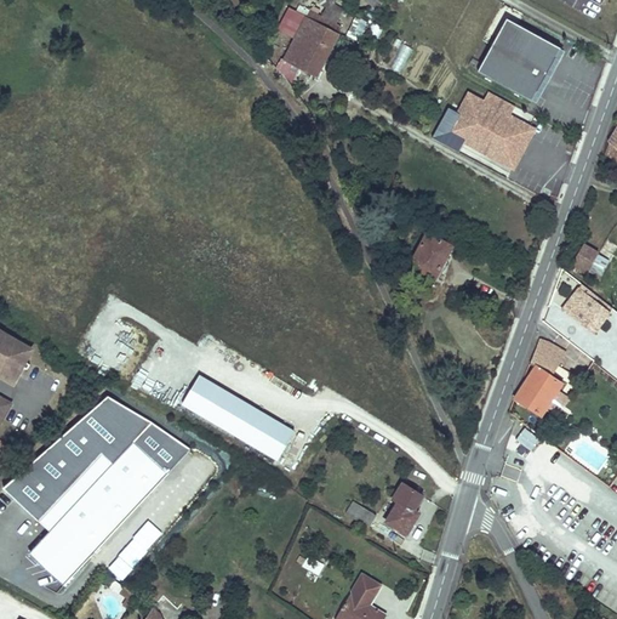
[(325,16),(341,23),(355,30),(359,23),(349,20),(352,13),(325,0),(315,0),(314,3),(321,6),(319,12),(325,16)]
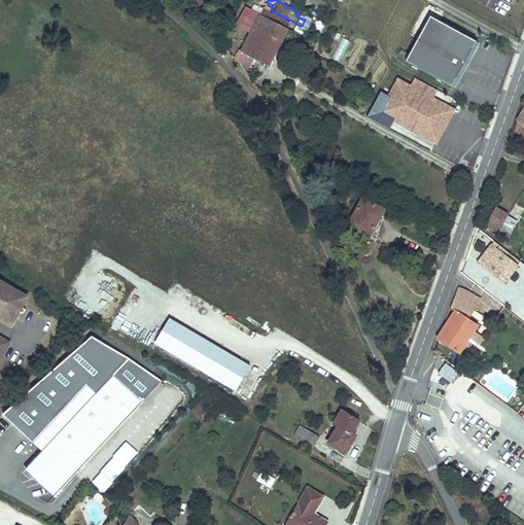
[(271,10),(263,6),(259,12),(273,19),(276,13),(271,10)]
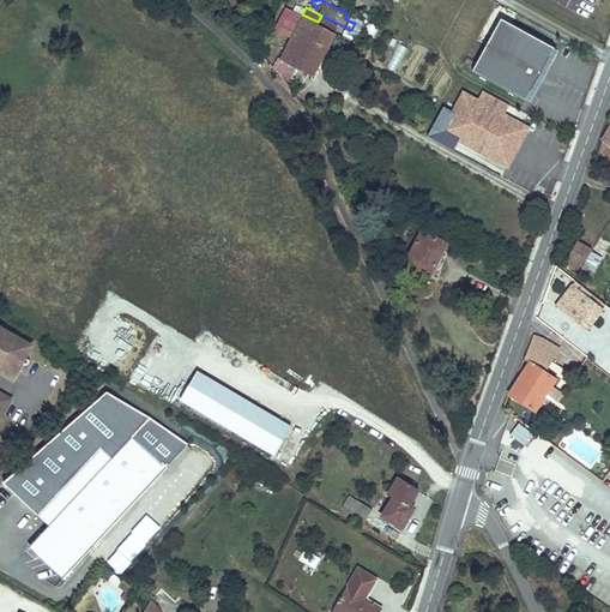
[(318,22),(302,15),(299,21),(296,27),(327,41),(337,23),(321,16),(318,22)]
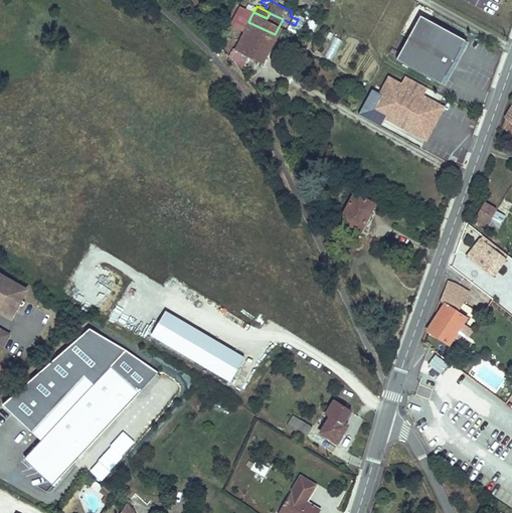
[(248,22),(250,17),(242,13),(234,27),(243,31),(248,22)]
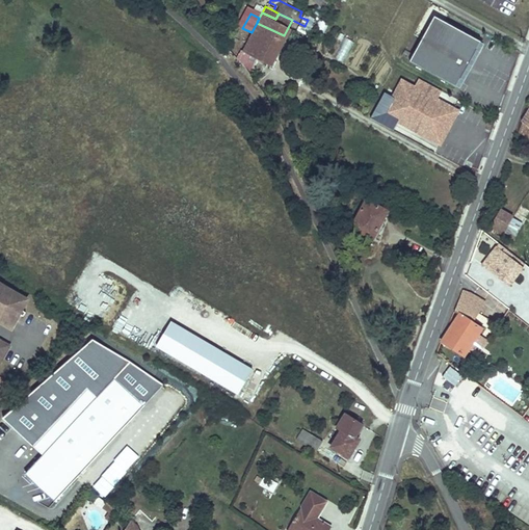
[(457,87),(482,43),(435,17),(412,62),(457,87)]
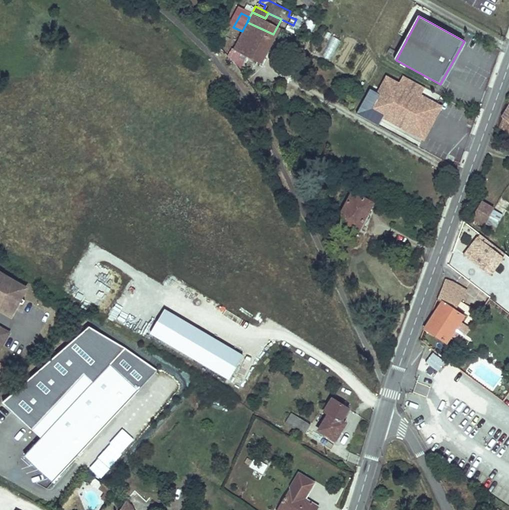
[(301,24),(308,28),(312,21),(305,17),(301,24)]
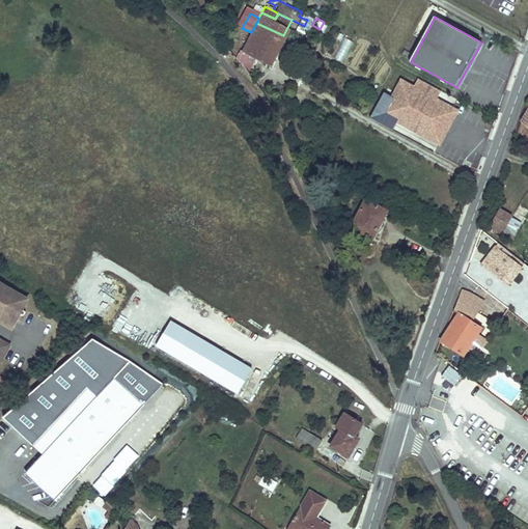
[(251,32),(243,51),(251,55),(269,65),(283,35),(256,23),(251,32)]
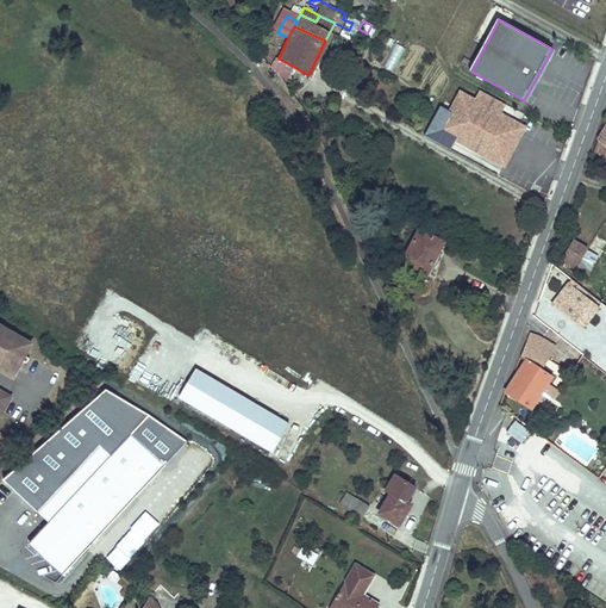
[(288,63),(279,59),(274,67),(282,73),(288,63)]
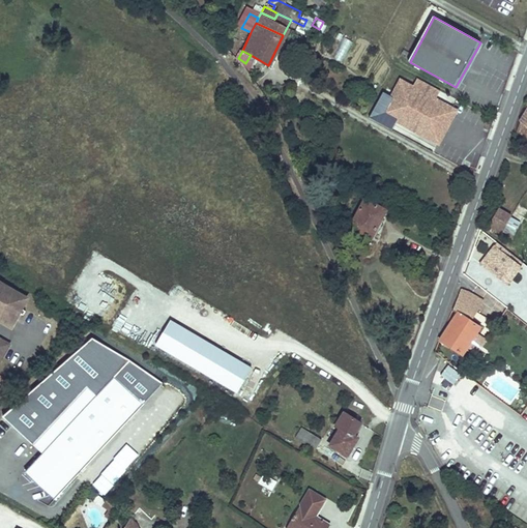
[(203,62),(193,53),(189,58),(200,66),(203,62)]
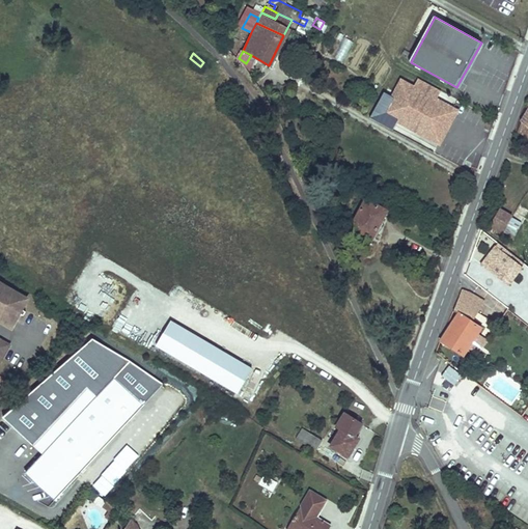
[(441,144),(459,112),(404,83),(386,114),(441,144)]
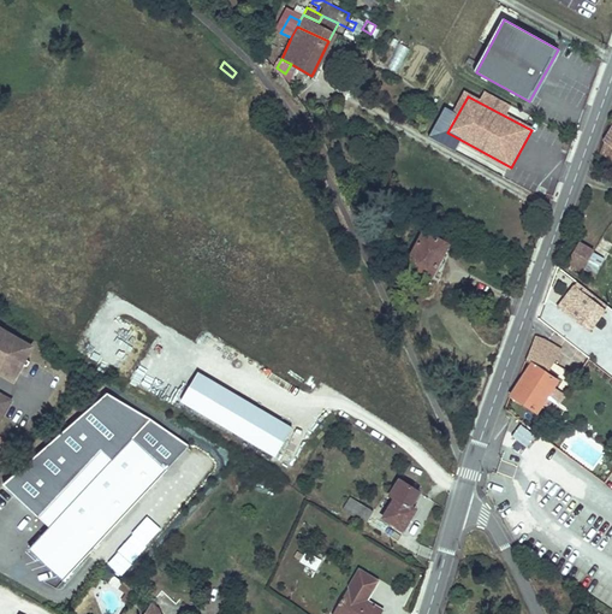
[(611,117),(608,122),(599,148),(611,161),(611,160),(611,117)]
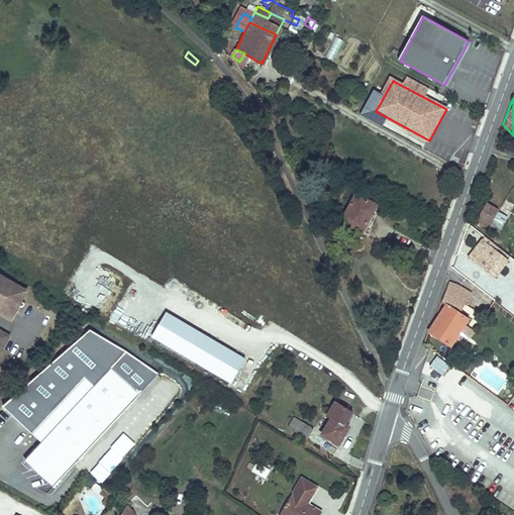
[(349,175),(342,171),(337,179),(345,183),(349,175)]
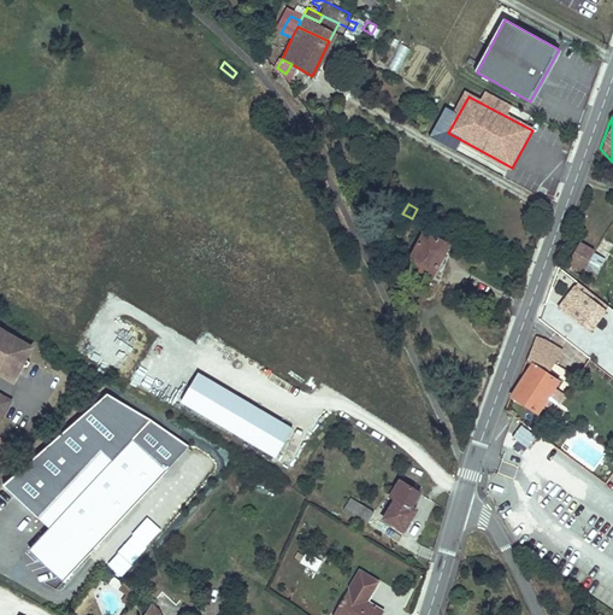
[(424,229),(404,269),(425,281),(444,241),(424,229)]
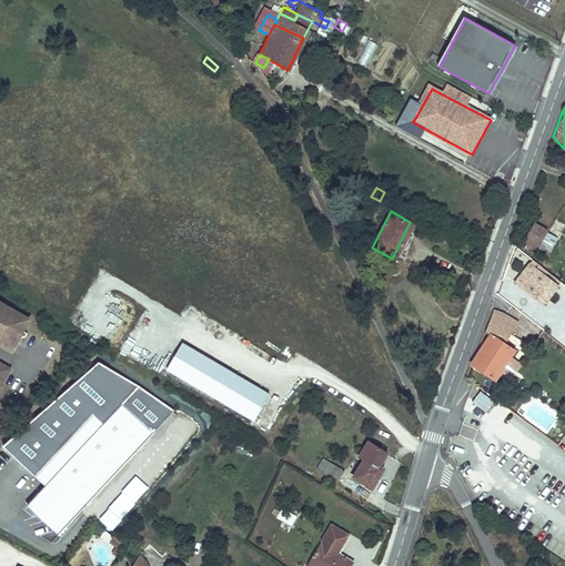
[(530,219),(522,236),(537,244),(544,224),(530,219)]
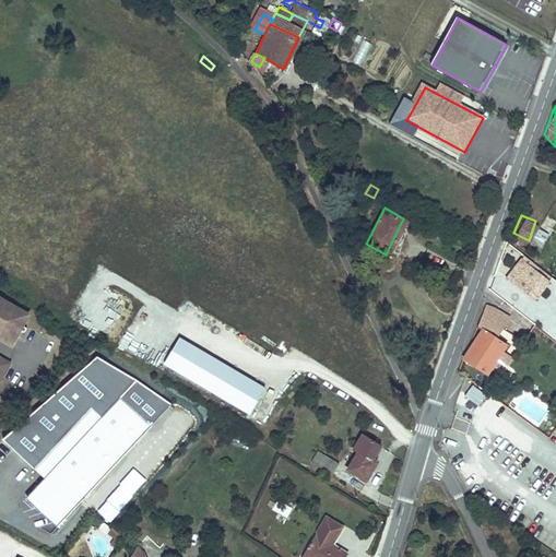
[(546,277),(518,256),(503,274),(531,297),(546,277)]
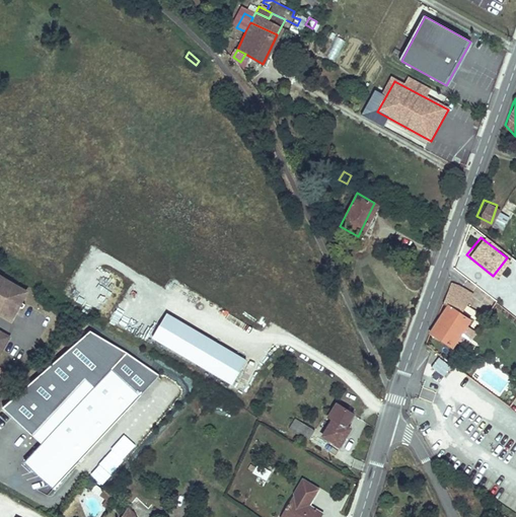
[(29,288),(0,270),(0,311),(11,318),(29,288)]
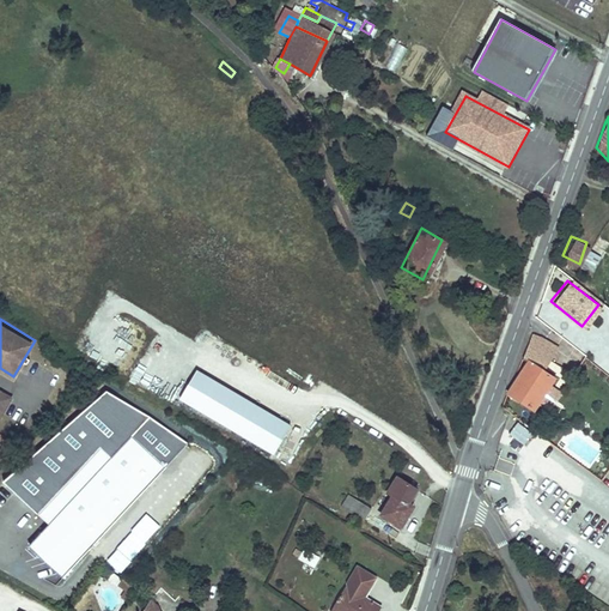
[(549,354),(554,346),(529,334),(527,337),(536,343),(533,349),(547,357),(549,354)]
